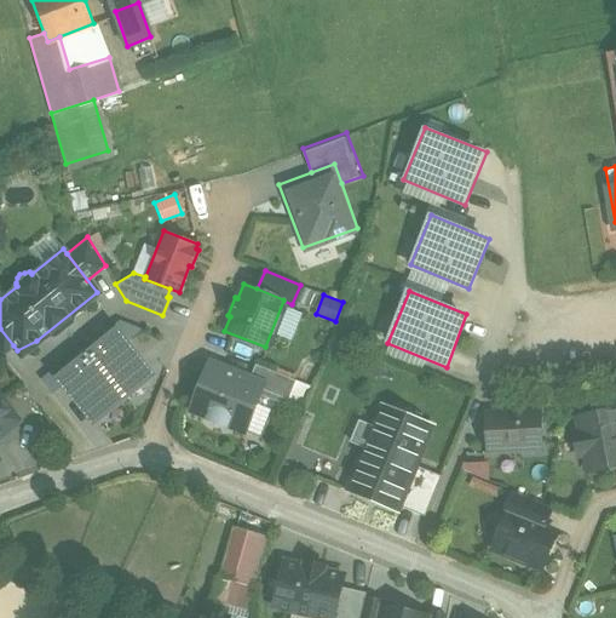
[(151,375),(113,327),(53,377),(92,424),(151,375)]
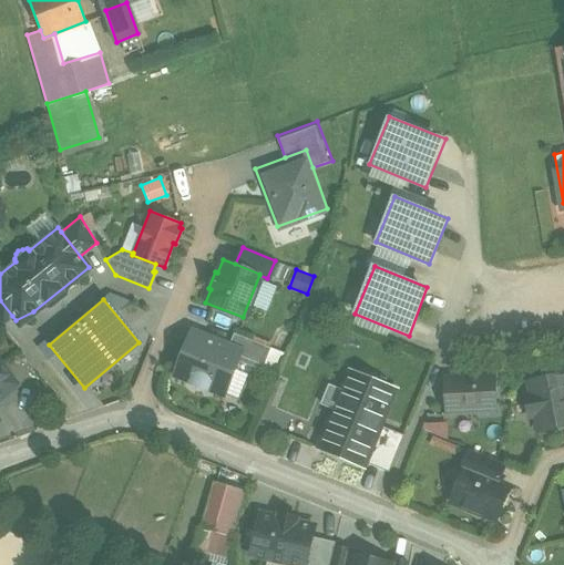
[(12,316),(0,300),(0,322),(2,325),(12,316)]
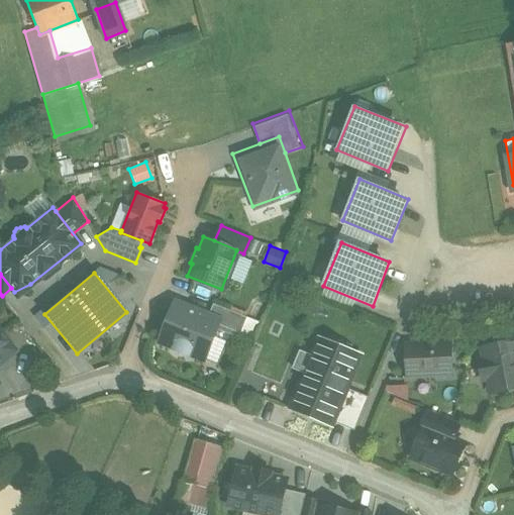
[(207,315),(174,302),(160,339),(171,344),(175,347),(178,349),(182,351),(186,352),(189,352),(192,352),(204,357),(216,327),(219,320),(207,315)]
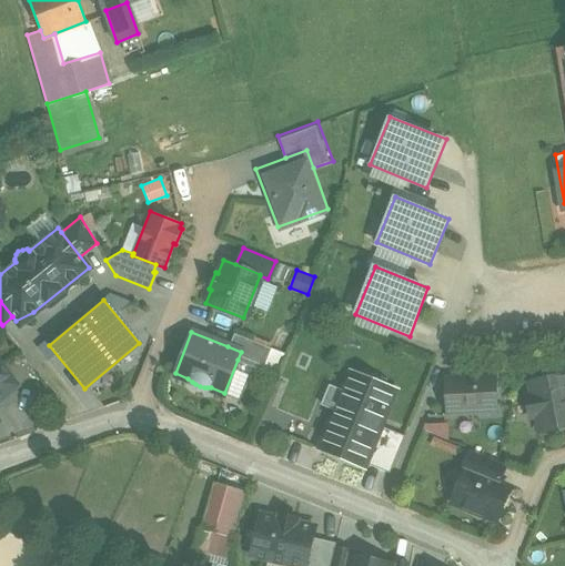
[(271,347),(233,332),(228,346),(241,352),(238,360),(261,370),(271,347)]
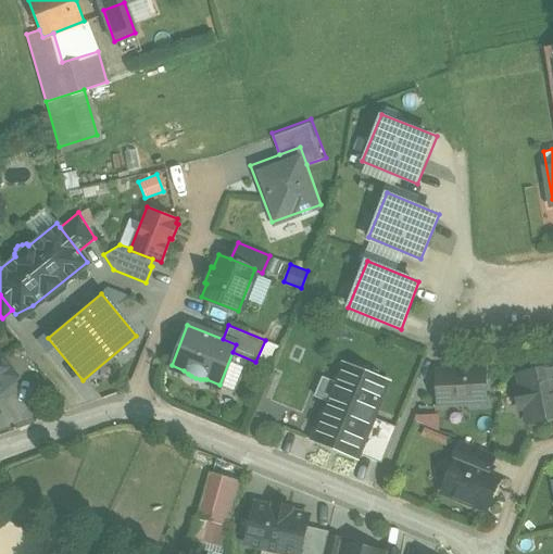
[(552,352),(541,354),(543,368),(552,367),(552,352)]
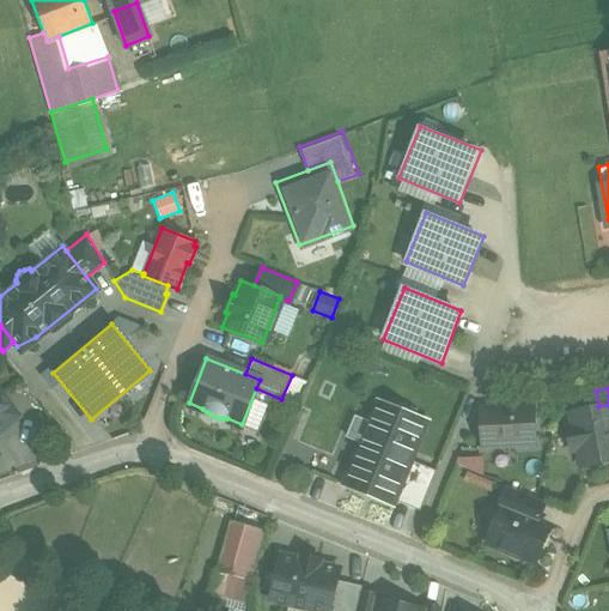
[(555,391),(492,393),(493,407),(531,405),(531,406),(553,406),(555,391)]
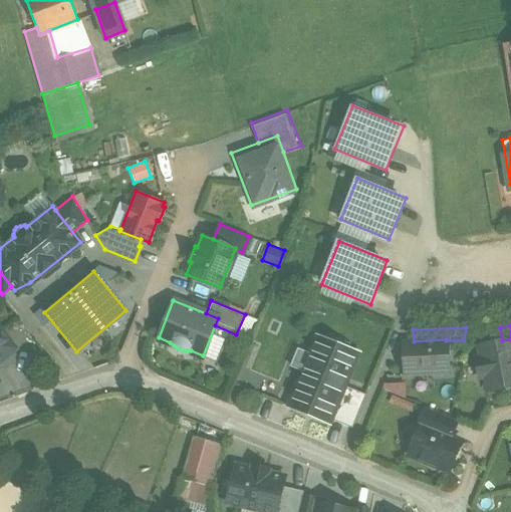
[(0,357),(13,347),(0,330),(0,357)]
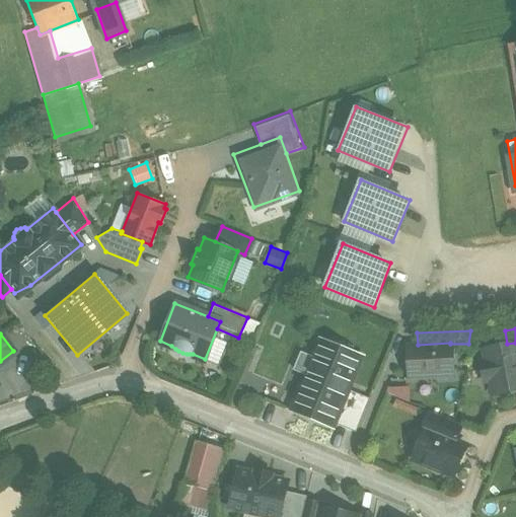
[(359,355),(320,340),(313,359),(315,360),(310,373),(307,372),(292,410),(307,416),(309,413),(316,416),(315,419),(330,425),(333,422),(346,387),(359,355)]
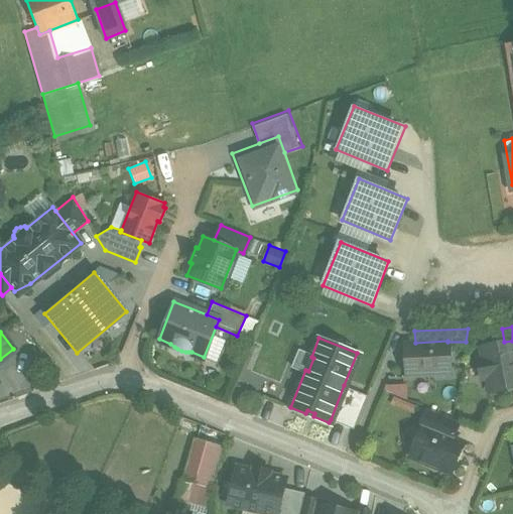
[(415,343),(404,343),(406,375),(450,373),(447,342),(447,341),(415,343)]
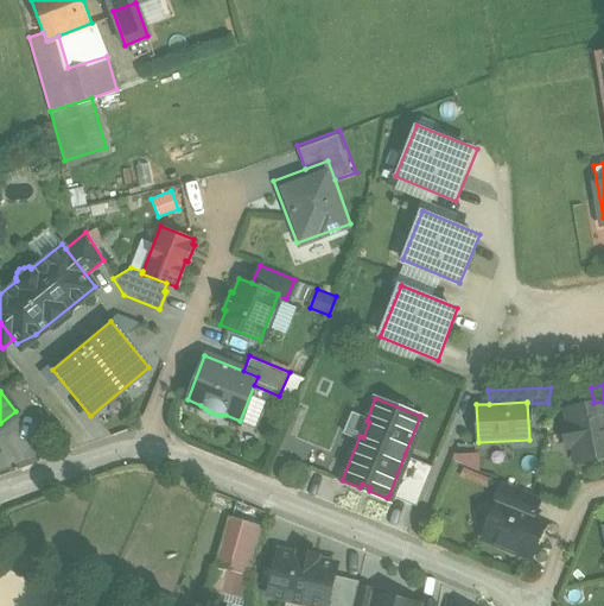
[(593,403),(566,409),(570,423),(563,424),(566,444),(573,443),(577,460),(603,454),(603,402),(593,403)]
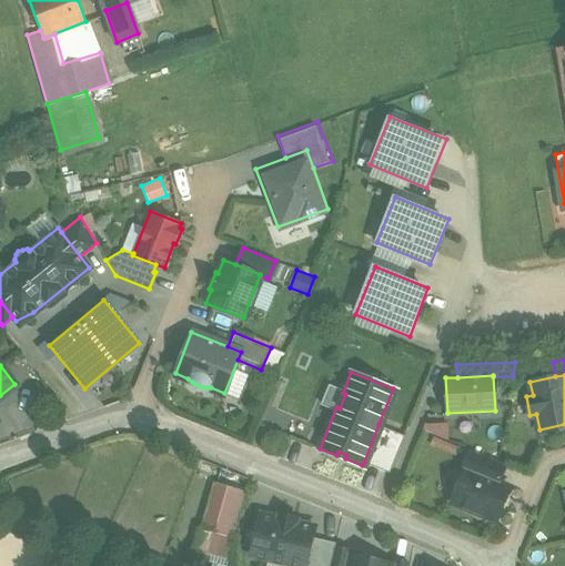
[(403,434),(379,424),(364,462),(389,472),(403,434)]
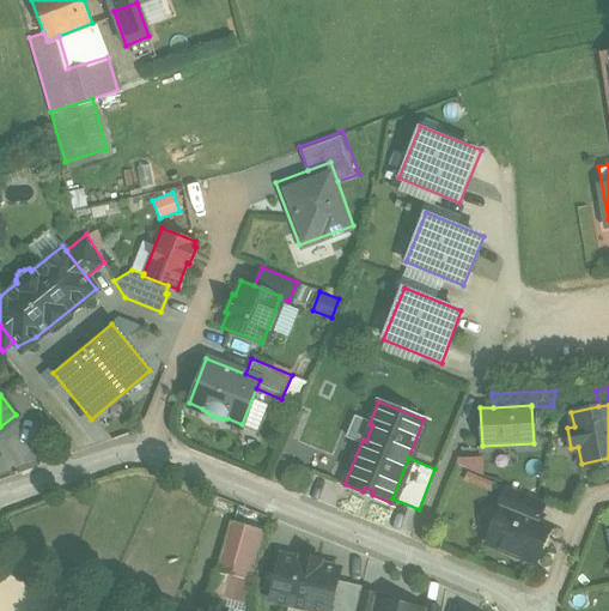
[(544,501),(505,484),(497,506),(500,507),(500,506),(537,521),(544,501)]
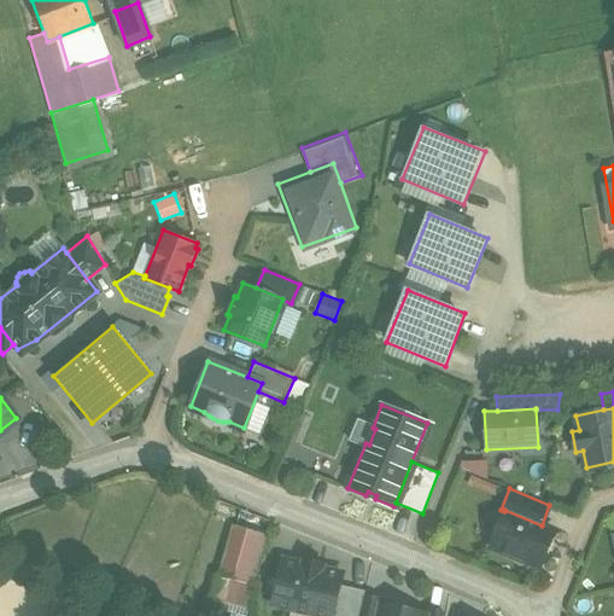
[(542,526),(504,510),(504,511),(490,546),(538,565),(553,530),(542,526)]
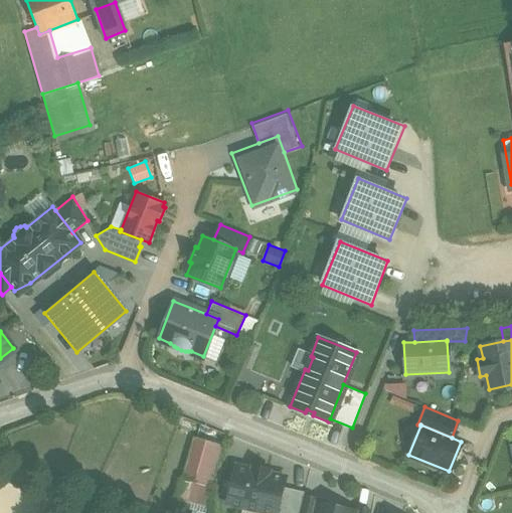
[(220,445),(195,438),(184,478),(209,485),(220,445)]
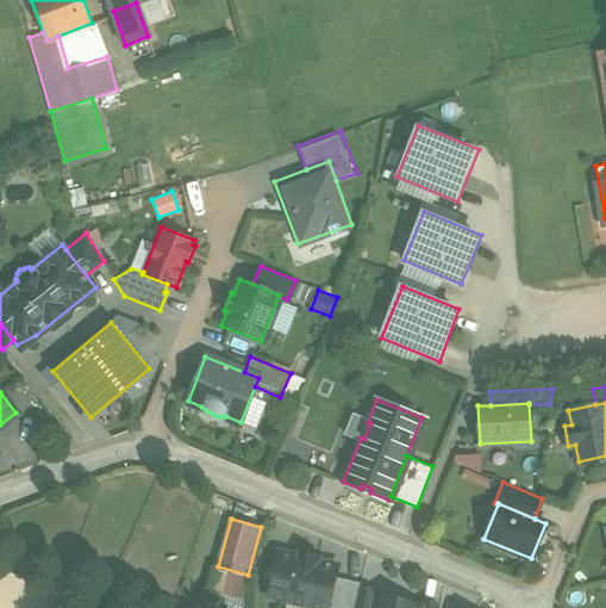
[(331,563),(270,552),(263,597),(283,601),(324,607),(329,575),(331,563)]
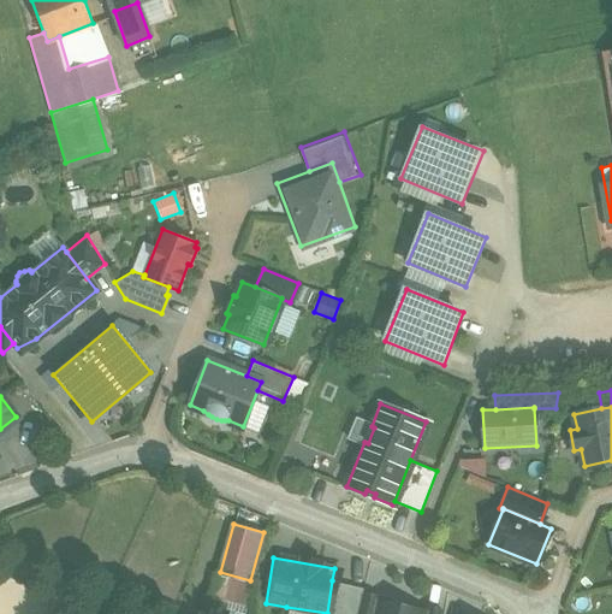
[(356,613),(361,585),(332,580),(327,613),(326,613),(356,613)]
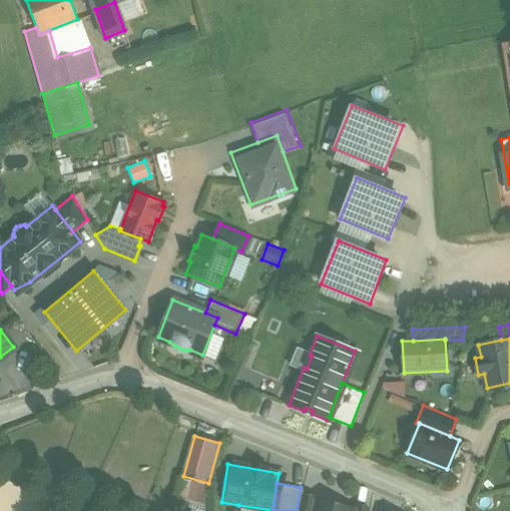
[(316,497),(302,494),(298,510),(311,510),(314,500),(315,500),(316,497)]
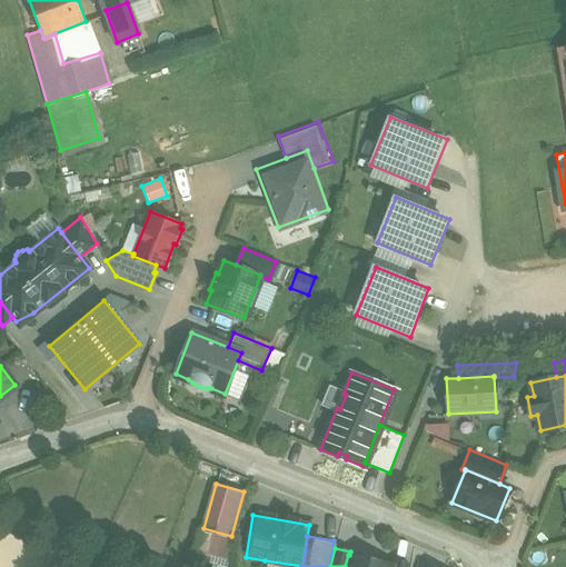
[(349,555),(348,555),(345,566),(393,566),(394,565),(391,565),(349,555)]
